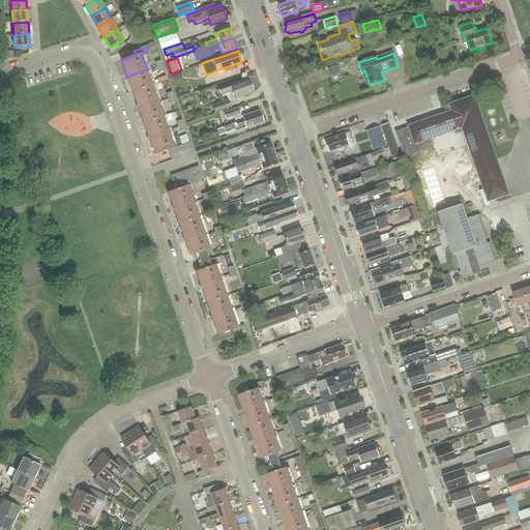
[(337,65),(327,68),(329,75),(340,71),(337,65)]
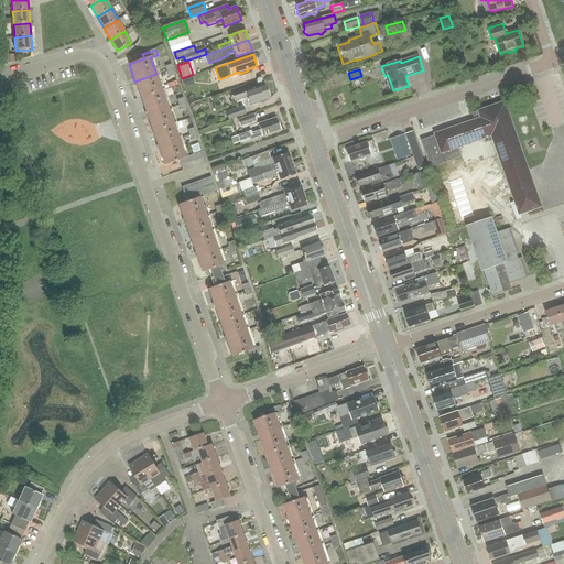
[(156,74),(134,82),(141,98),(162,90),(156,74)]
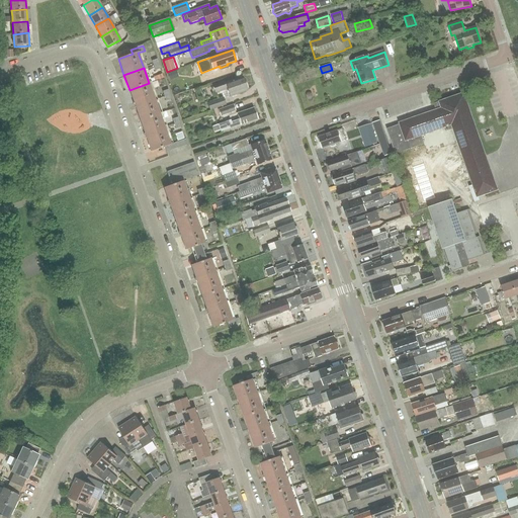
[(176,71),(168,74),(170,80),(178,77),(176,71)]
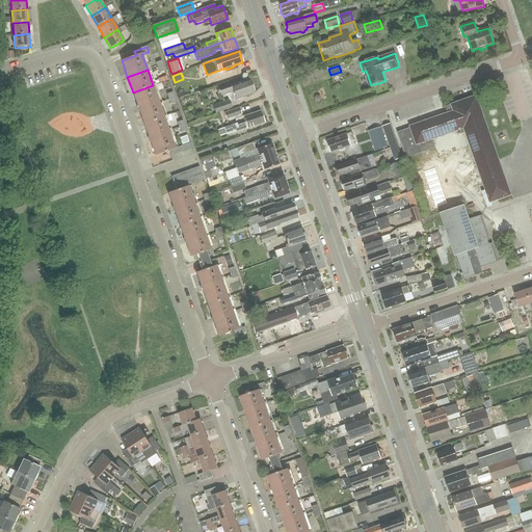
[(253,91),(255,89),(253,86),(250,85),(248,79),(231,85),(230,83),(217,87),(220,96),(233,91),(235,100),(236,99),(238,100),(242,99),(242,97),(254,92),(253,91)]
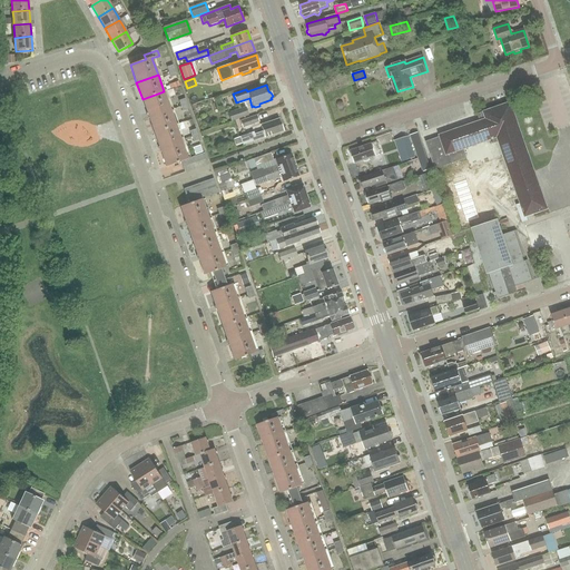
[(164,91),(143,99),(148,116),(169,109),(164,91)]
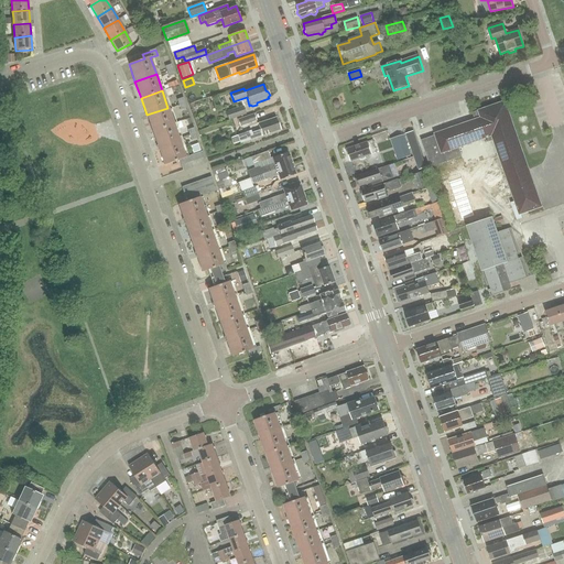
[(521,214),(542,207),(539,198),(538,198),(507,110),(508,110),(505,102),(474,114),(476,120),(435,134),(435,136),(421,141),(430,167),(461,156),(457,148),(491,136),(516,202),(510,204),(517,220),(522,219),(521,214)]
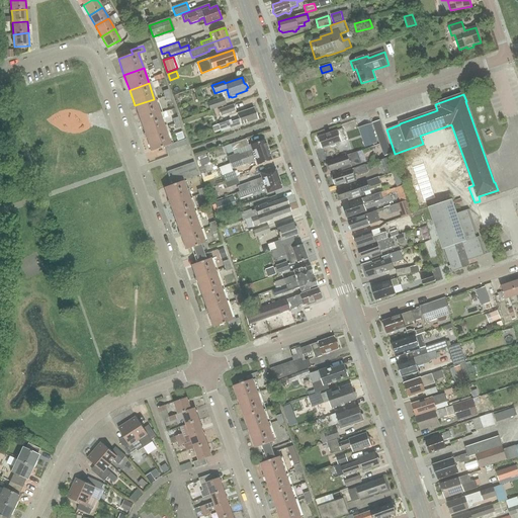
[(207,103),(209,110),(226,104),(223,98),(207,103)]
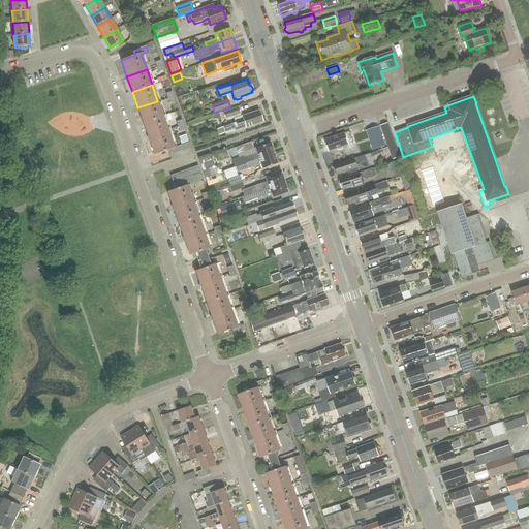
[(157,101),(137,107),(143,124),(163,117),(157,101)]
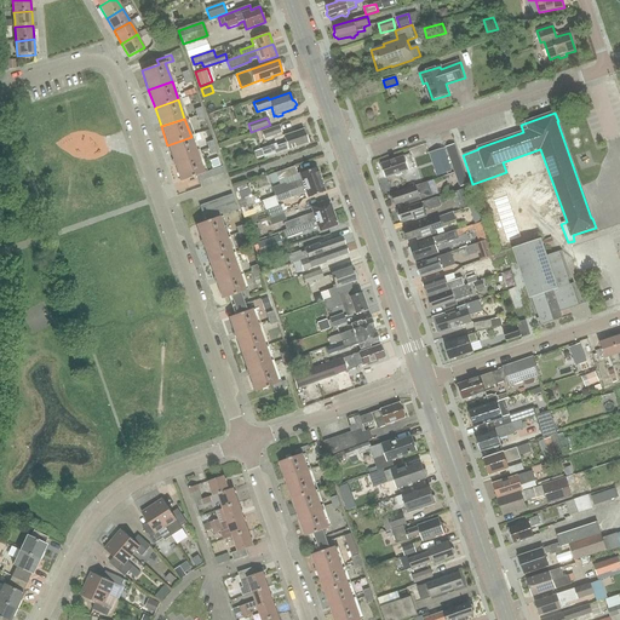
[(260,132),(263,138),(281,132),(280,126),(260,132)]
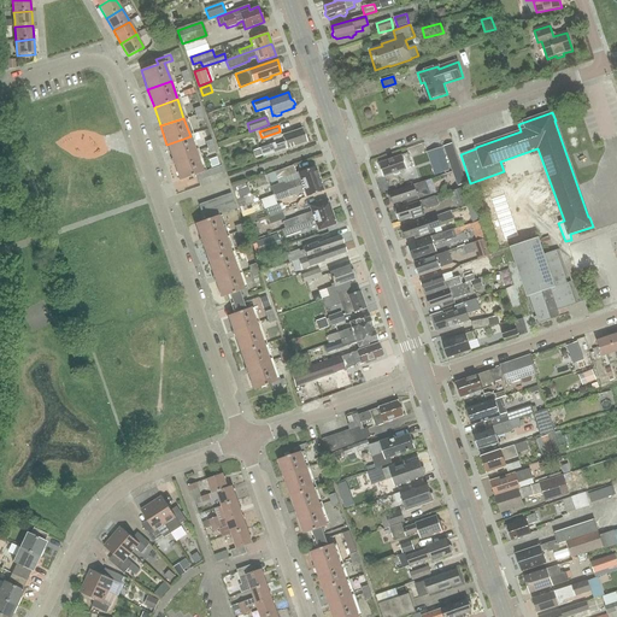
[(263,157),(306,141),(301,129),(282,135),(285,142),(275,145),(275,144),(259,148),(263,157)]
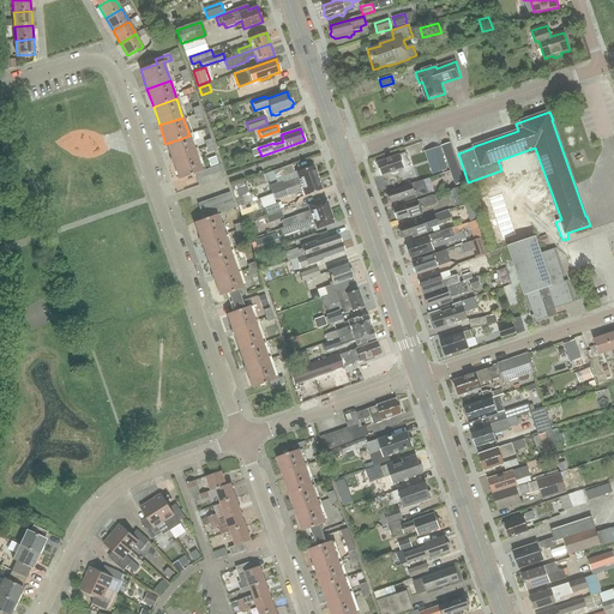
[(190,136),(166,144),(173,162),(196,154),(190,136)]
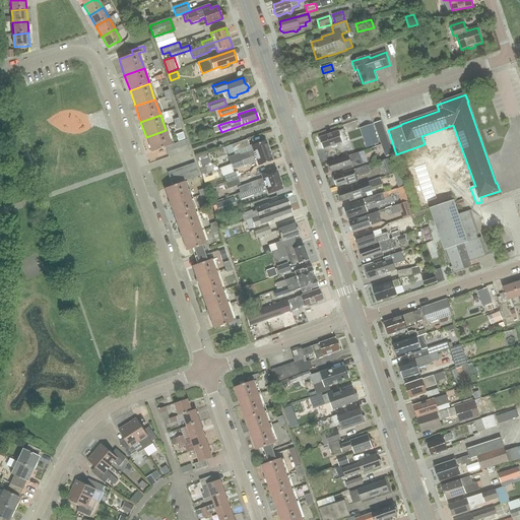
[(380,144),(387,142),(384,131),(380,121),(373,124),(377,133),(380,144)]
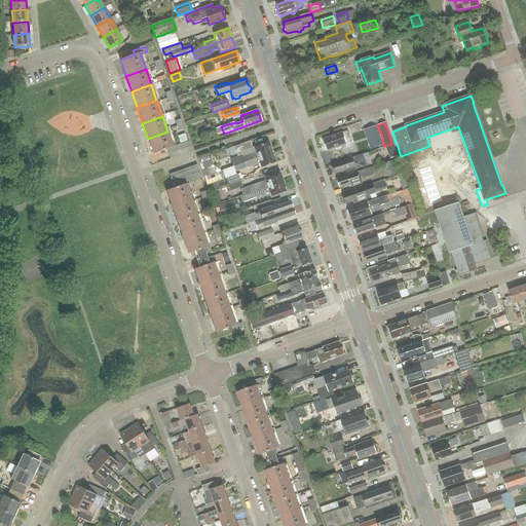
[(376,126),(367,129),(371,144),(381,141),(376,126)]
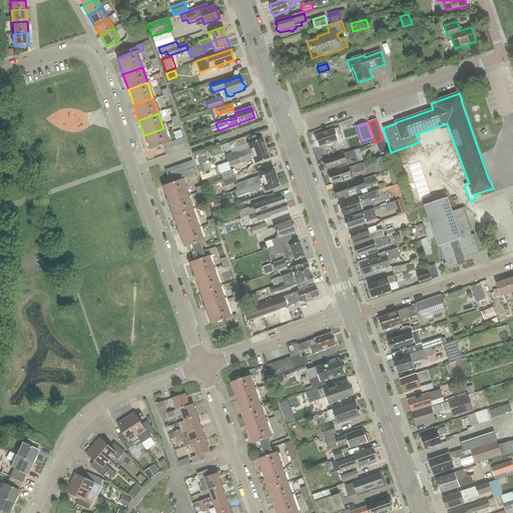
[(343,138),(340,131),(339,126),(333,129),(315,135),(316,136),(315,138),(316,142),(318,143),(319,146),(327,143),(329,144),(331,143),(332,141),(343,138)]
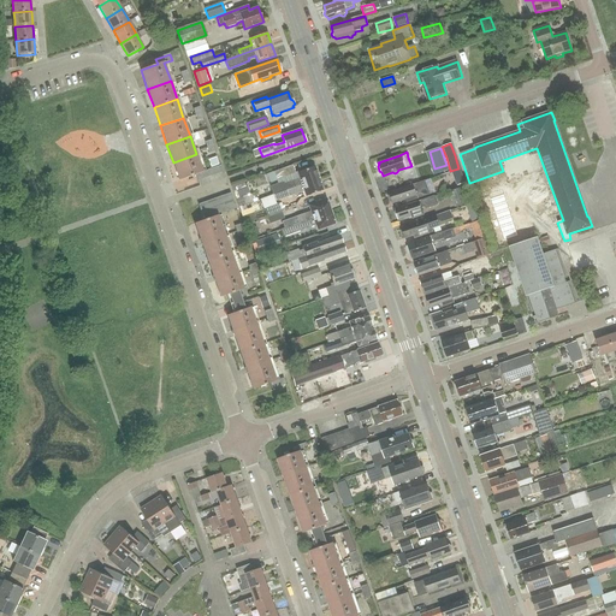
[(414,157),(420,170),(432,165),(426,152),(414,157)]
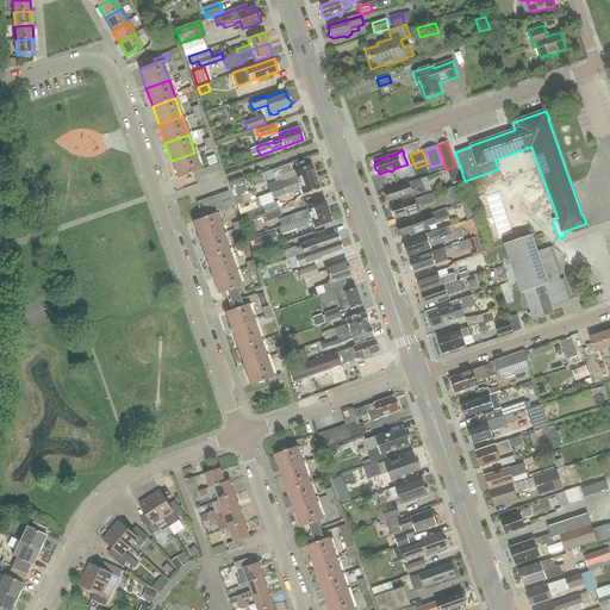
[(194,153),(172,161),(178,180),(193,174),(195,180),(221,170),(218,165),(200,170),(194,153)]
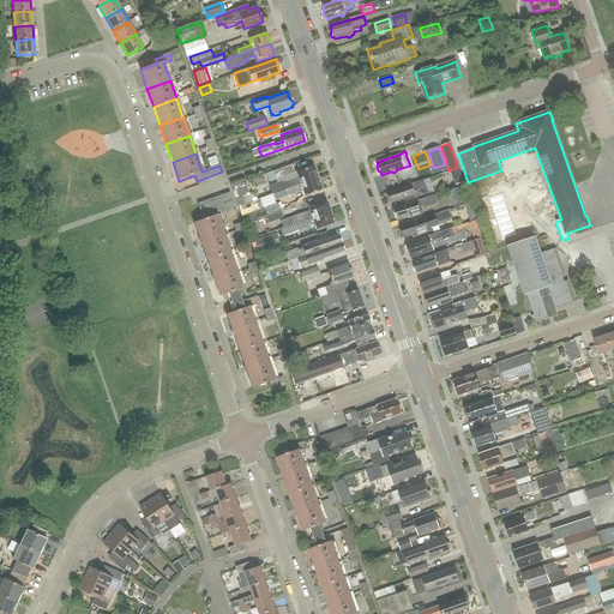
[(292,164),(272,172),(275,180),(294,173),(292,164)]
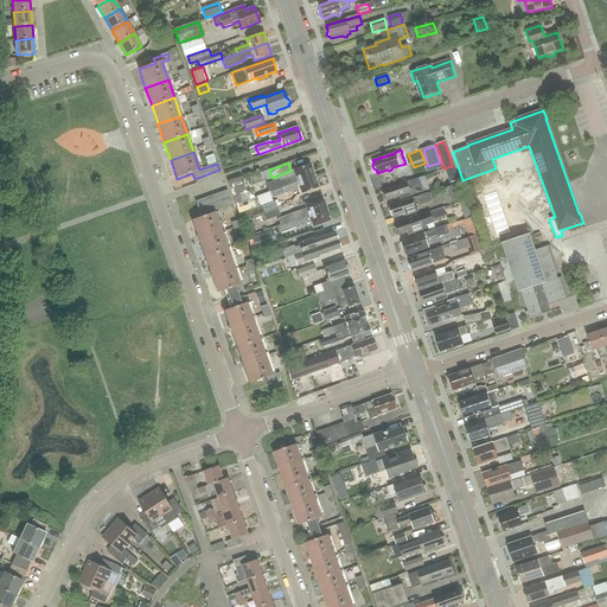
[(269,191),(314,176),(310,164),(293,170),(295,176),(280,180),(267,185),(269,191)]
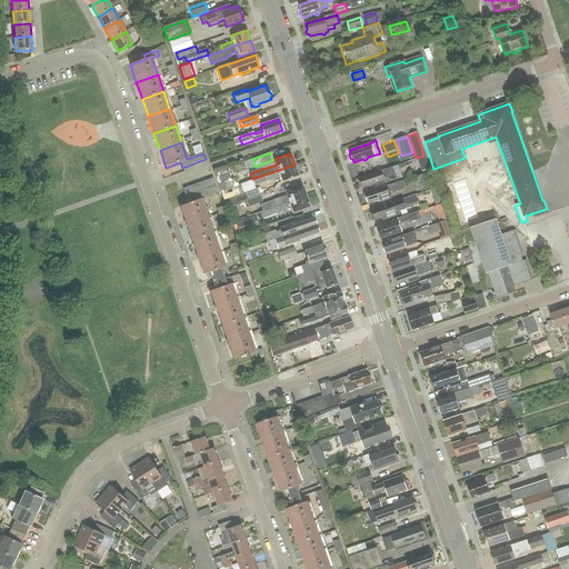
[(295,165),(252,179),(255,186),(267,181),(280,176),(282,181),(298,176),(295,165)]
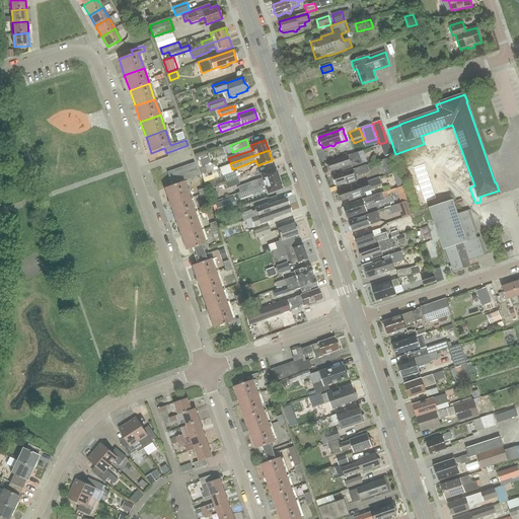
[(362,164),(358,153),(328,163),(328,164),(327,166),(328,169),(330,170),(331,171),(343,168),(344,170),(362,164)]
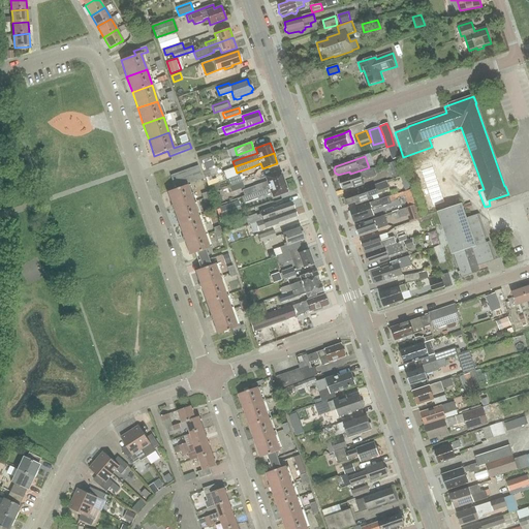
[(203,164),(200,164),(203,170),(205,170),(212,167),(210,161),(203,164)]
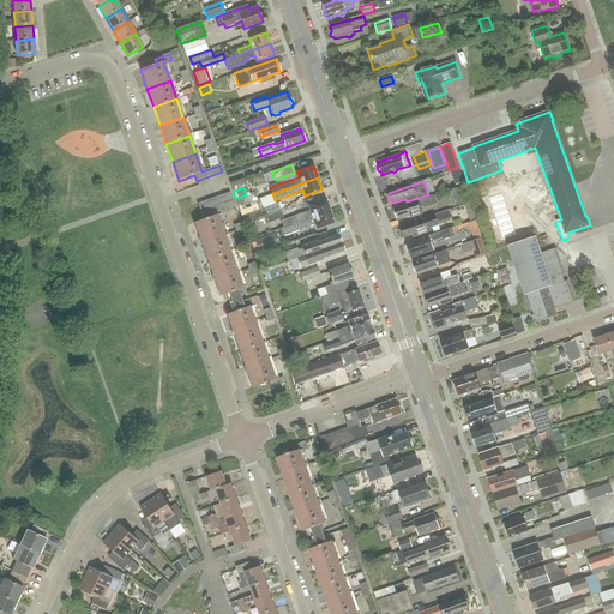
[(497,192),(482,197),(489,216),(485,218),(487,224),(492,223),(497,238),(510,233),(497,192)]
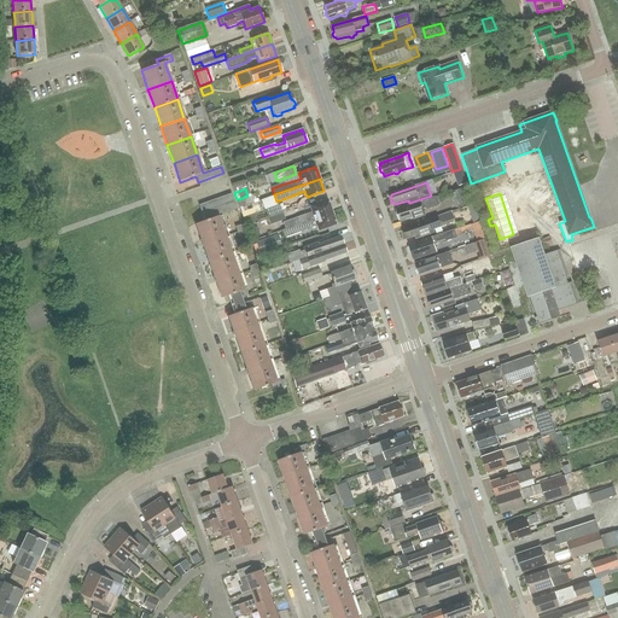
[(467,194),(453,199),(455,209),(471,204),(467,194)]
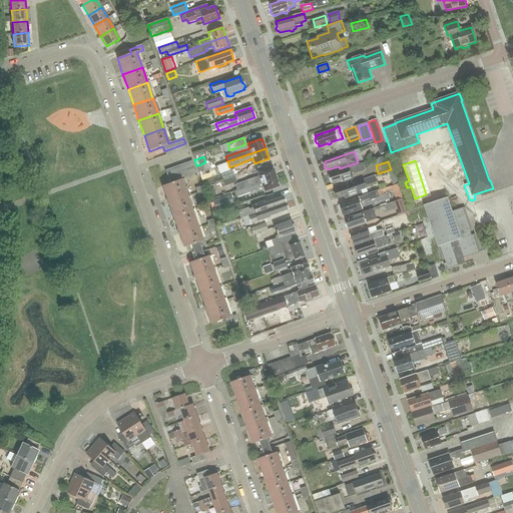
[(351,173),(352,172),(356,173),(364,170),(362,163),(329,173),(330,175),(329,177),(330,180),(332,181),(332,182),(343,179),(344,181),(353,178),(351,173)]
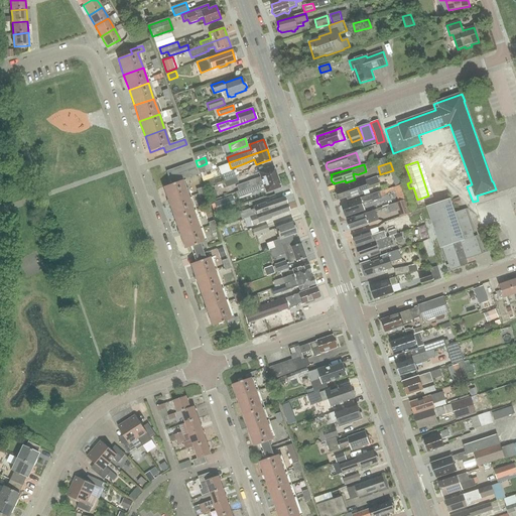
[(248,181),(236,185),(238,190),(245,188),(250,186),(276,177),(273,166),(259,171),(260,176),(248,181)]
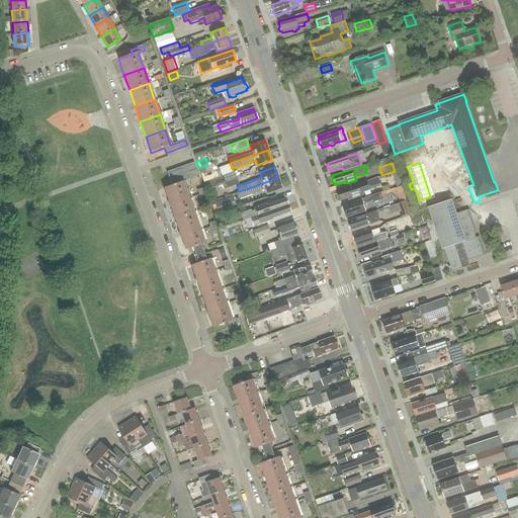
[(235,172),(223,176),(224,181),(236,177),(235,172)]
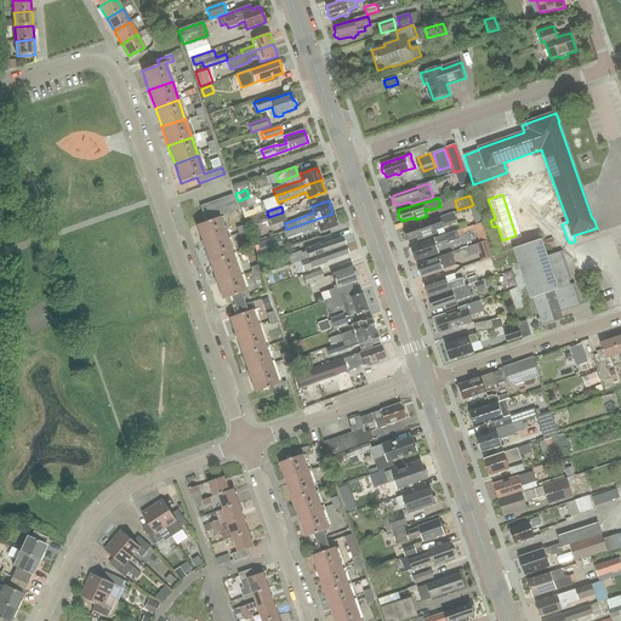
[(246,212),(251,223),(261,218),(257,209),(246,212)]
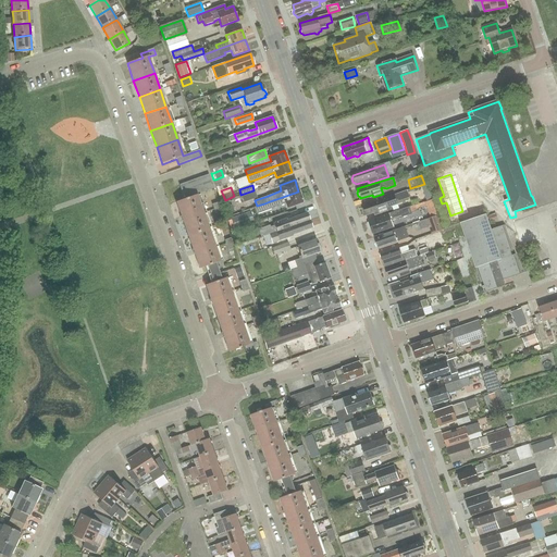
[(398,205),(397,201),(411,197),(409,189),(362,206),(363,208),(362,209),(363,212),(366,213),(367,214),(379,211),(380,213),(388,210),(387,208),(398,205)]
